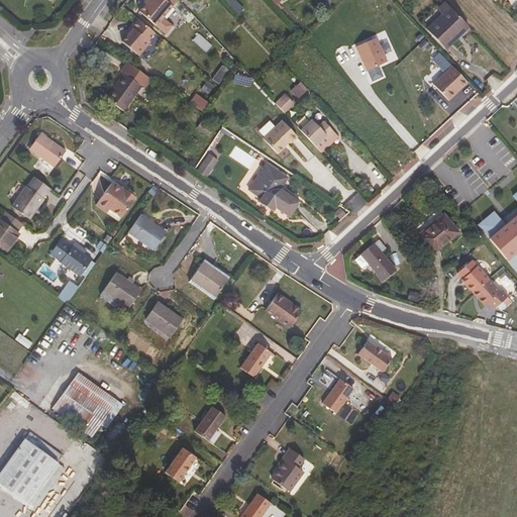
[(164,16),(173,5),(167,0),(147,0),(146,2),(139,10),(167,32),(173,24),(164,16)]
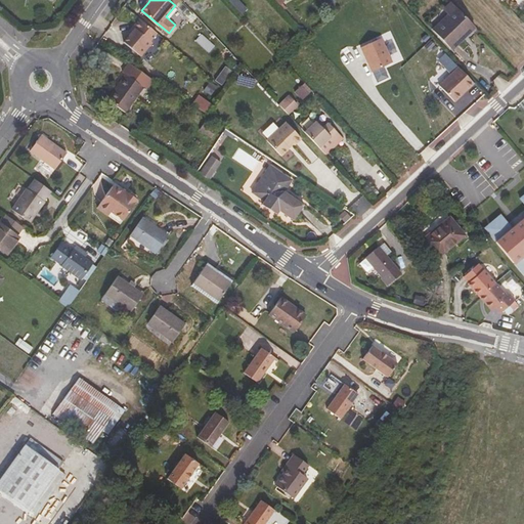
[(442,10),(447,15),(455,7),(450,1),(442,10)]
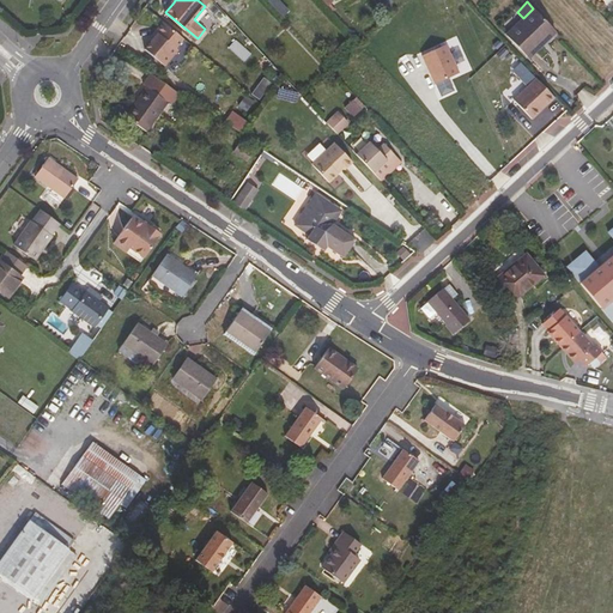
[(545,52),(560,36),(533,8),(523,18),(507,35),(528,58),(540,46),(545,52)]
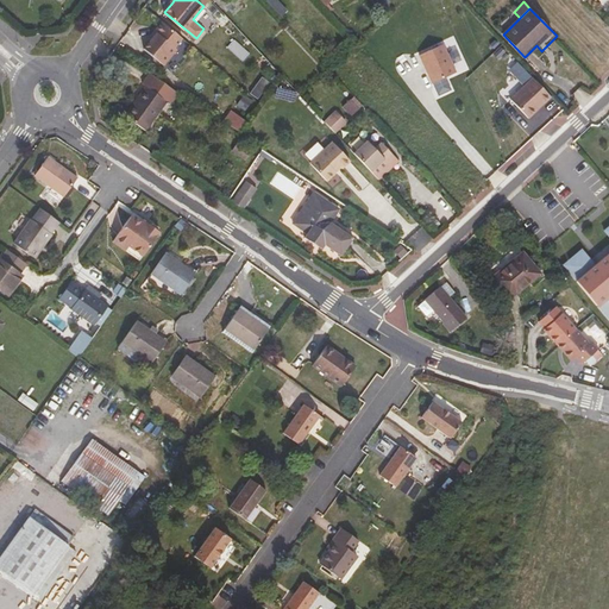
[(183,37),(163,20),(155,30),(157,32),(151,38),(144,48),(164,64),(177,48),(175,46),(183,37)]
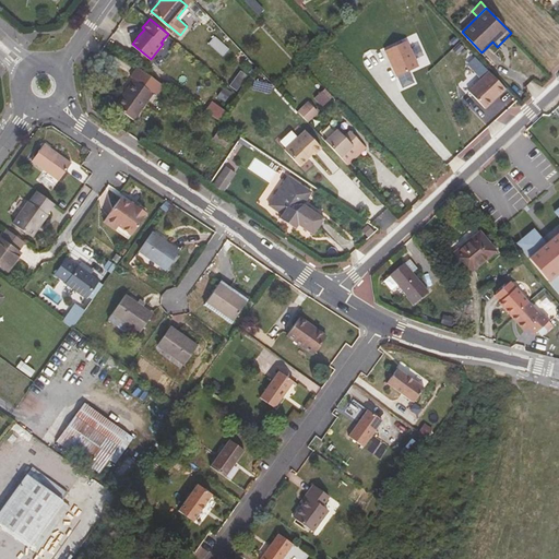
[(405,38),(383,48),(395,74),(401,85),(413,80),(407,69),(417,64),(405,38)]
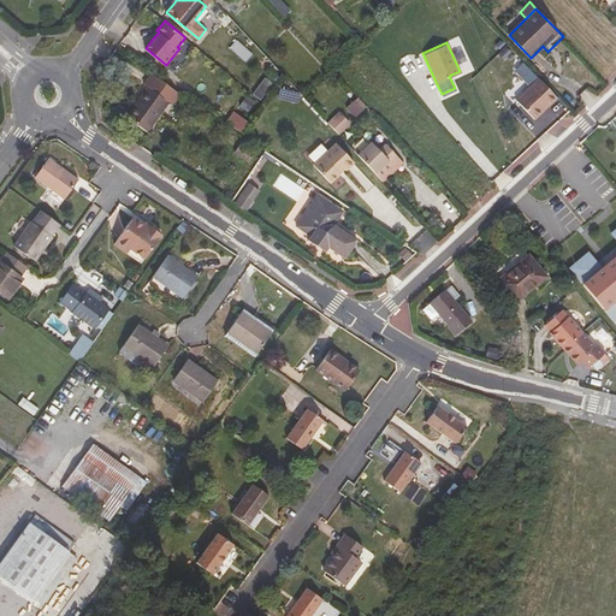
[(179,93),(150,73),(142,84),(147,87),(125,117),(147,131),(167,101),(171,104),(179,93)]
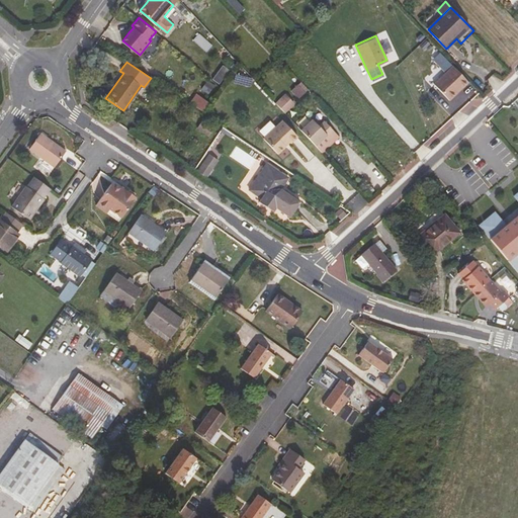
[(467,80),(452,64),(433,83),(448,99),(467,80)]
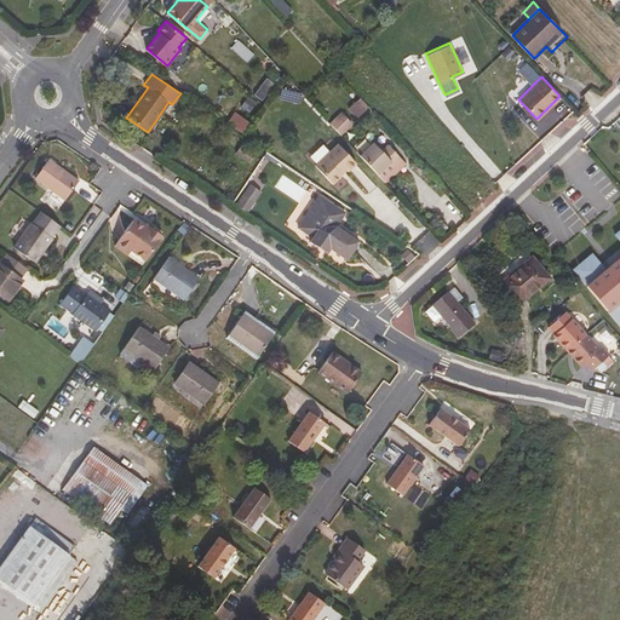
[(259,97),(265,102),(277,84),(271,80),(259,97)]
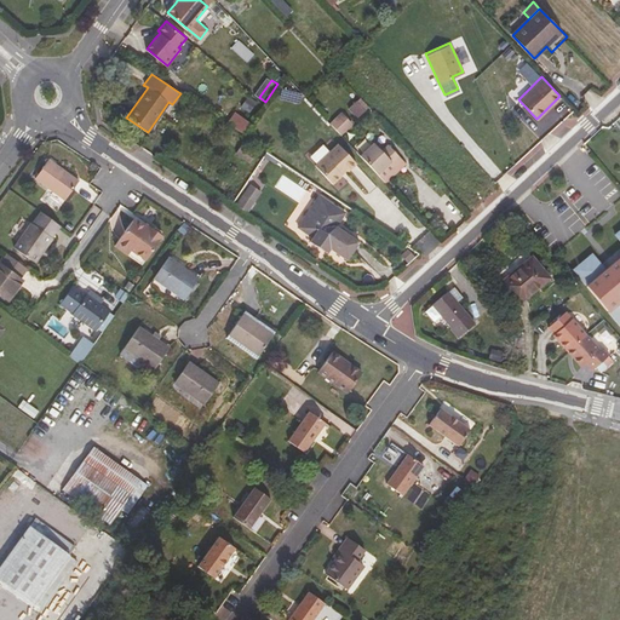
[(239,108),(247,114),(254,104),(246,98),(239,108)]
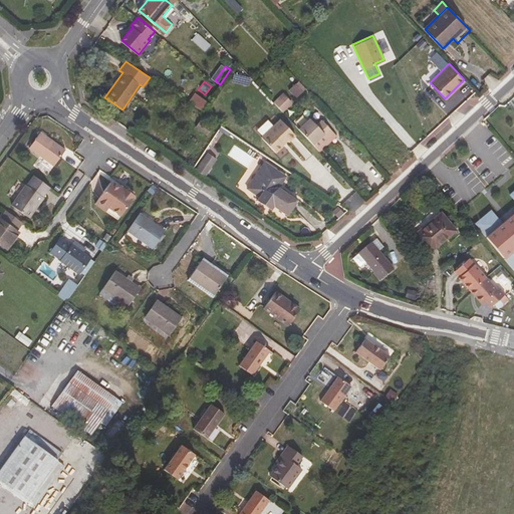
[(202,109),(208,100),(196,92),(189,101),(202,109)]
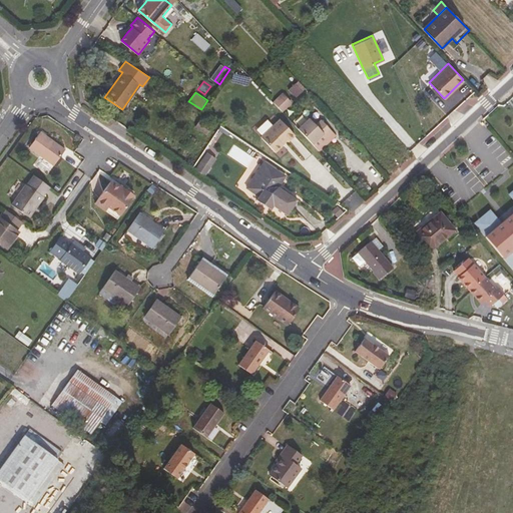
[(278,99),(286,106),(290,102),(283,94),(278,99)]
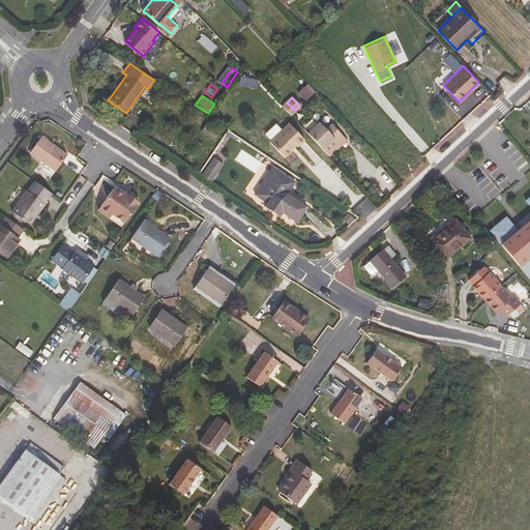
[(283,106),(291,114),(295,110),(287,102),(283,106)]
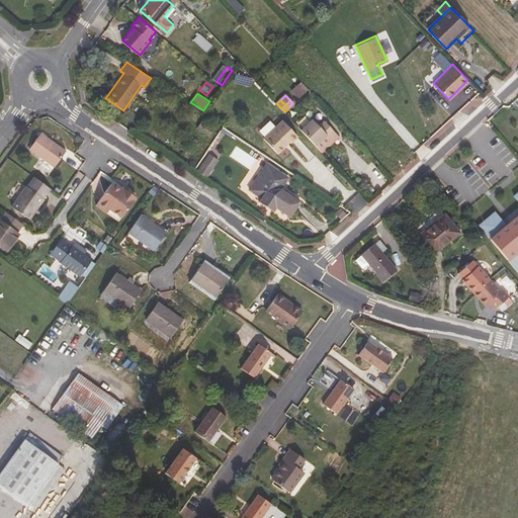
[(282,119),(263,137),(277,153),(283,146),(284,143),(288,139),(290,142),(297,135),(282,119)]
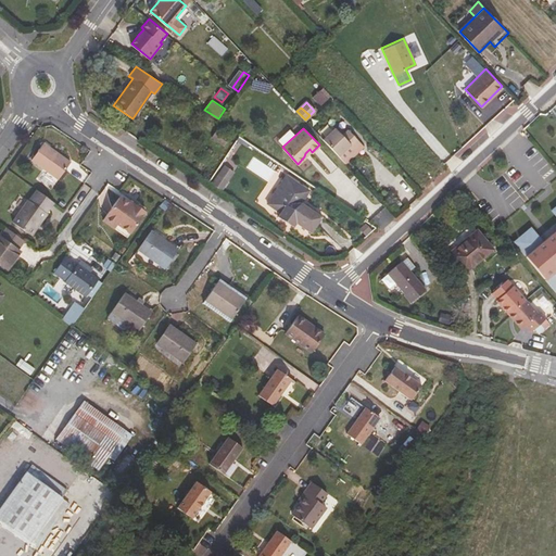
[(328,135),(359,166),(365,161),(358,153),(364,147),(348,129),(342,136),(335,128),(328,135)]
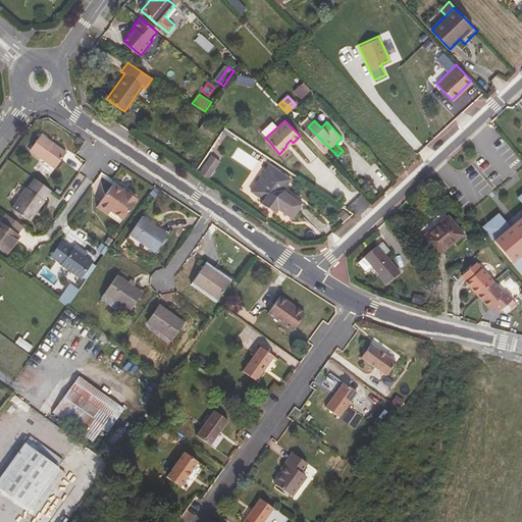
[(200,127),(211,135),(215,128),(204,121),(200,127)]
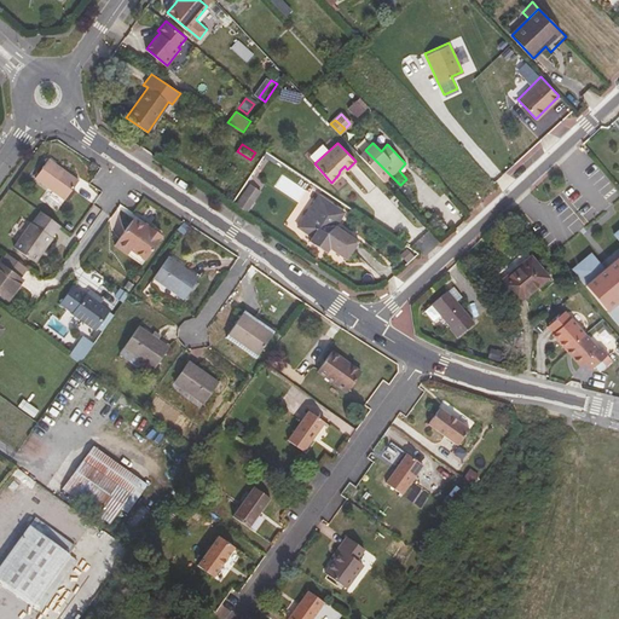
[(359,155),(393,191),(400,185),(365,150),(359,155)]
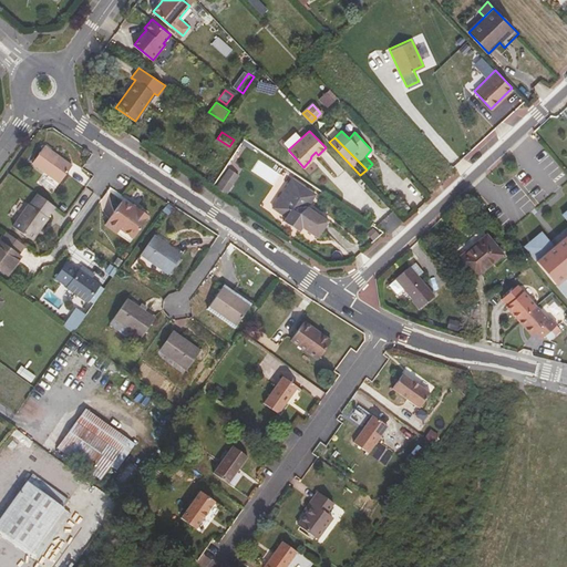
[(59,178),(71,163),(44,143),(32,158),(59,178)]
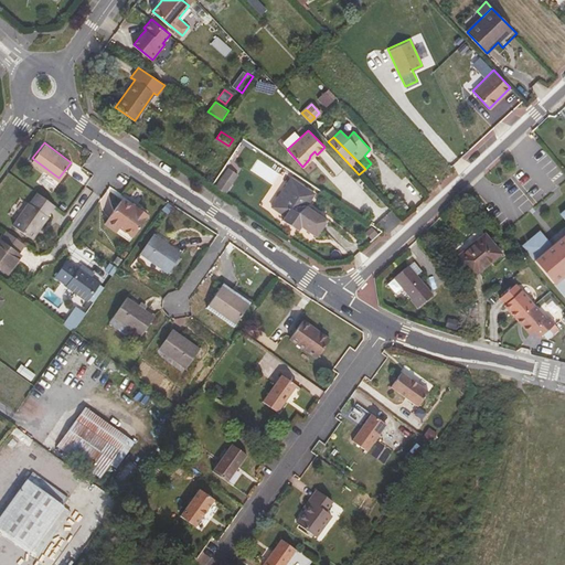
[(364,156),(371,163),(377,157),(370,149),(364,156)]
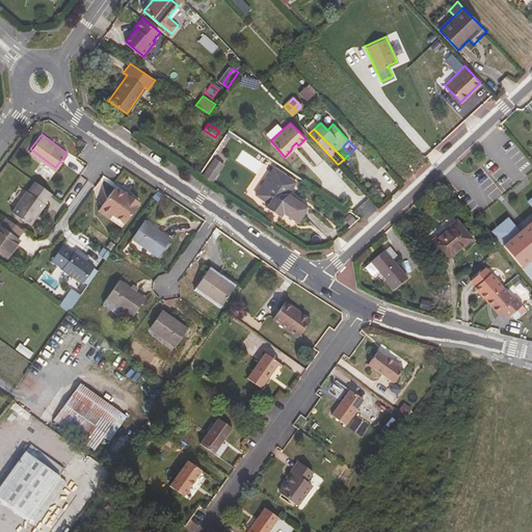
[(206,174),(214,179),(223,165),(215,159),(206,174)]
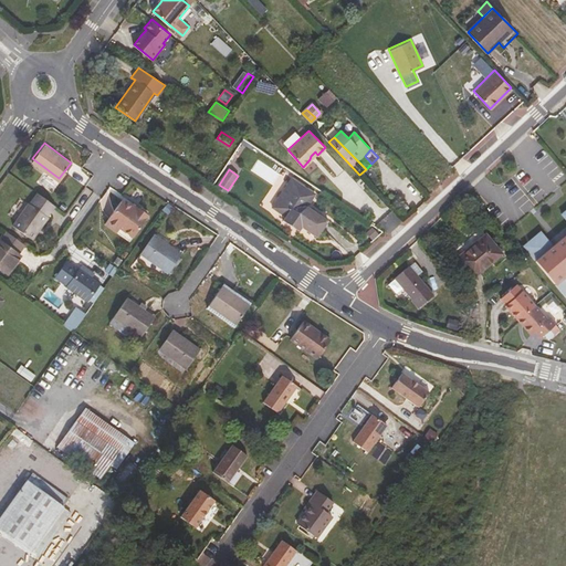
[(282,220),(293,228),(296,223),(302,228),(316,238),(327,221),(305,206),(313,194),(290,178),(271,208),(285,217),(282,220)]
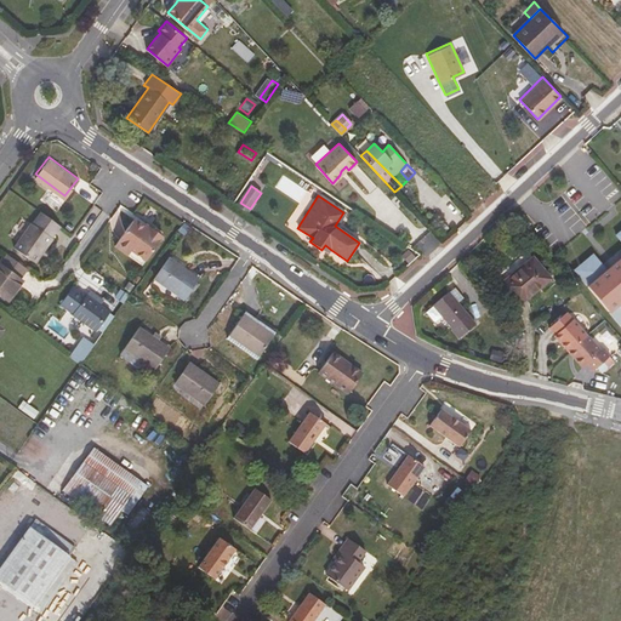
[(30,218),(18,235),(39,251),(61,224),(41,209),(33,221),(30,218)]
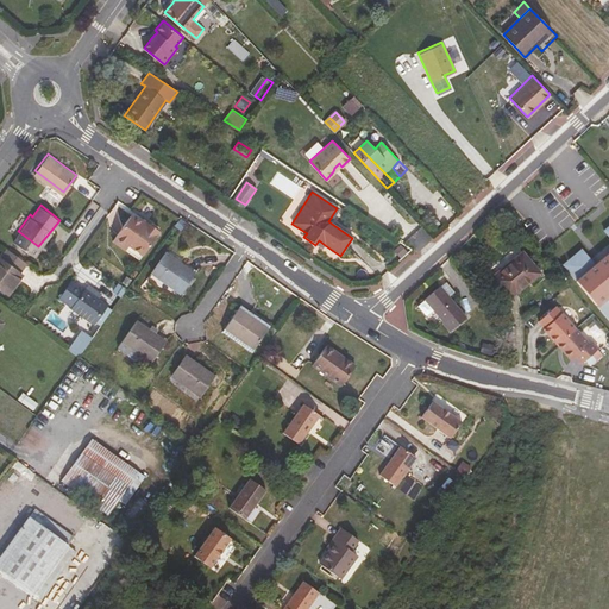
[(520,219),(514,212),(509,215),(516,224),(520,219)]
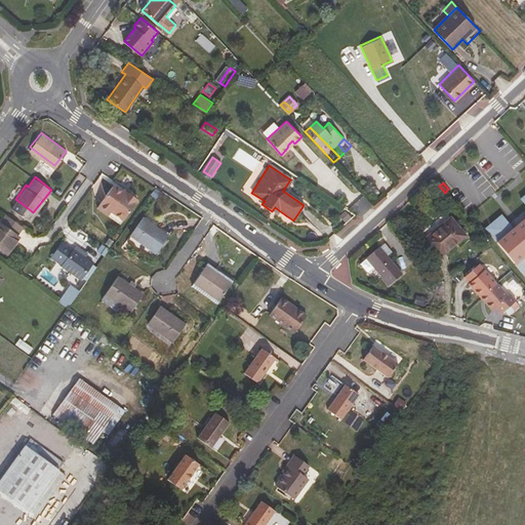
[(121,218),(136,198),(129,194),(128,195),(113,184),(96,204),(107,212),(110,209),(121,218)]
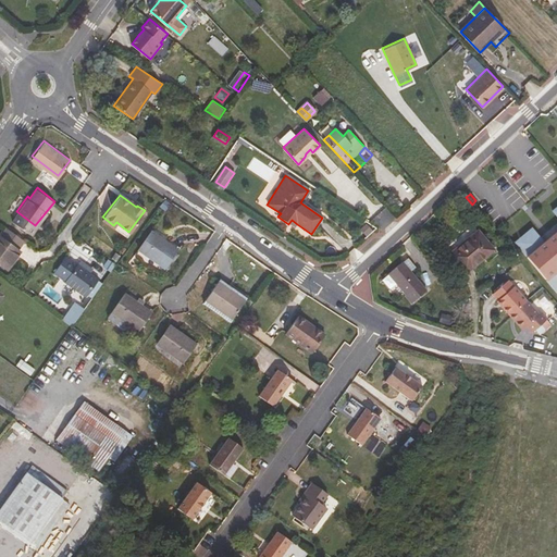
[(556,206),(552,210),(556,217),(556,230),(543,242),(531,227),(515,242),(556,293),(556,206)]
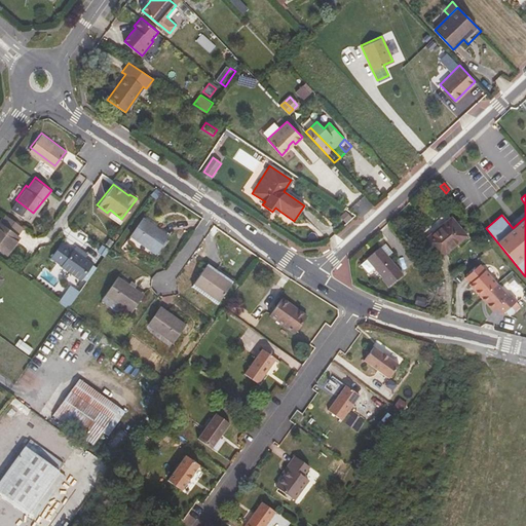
[(33,213),(15,199),(10,207),(29,219),(33,213)]
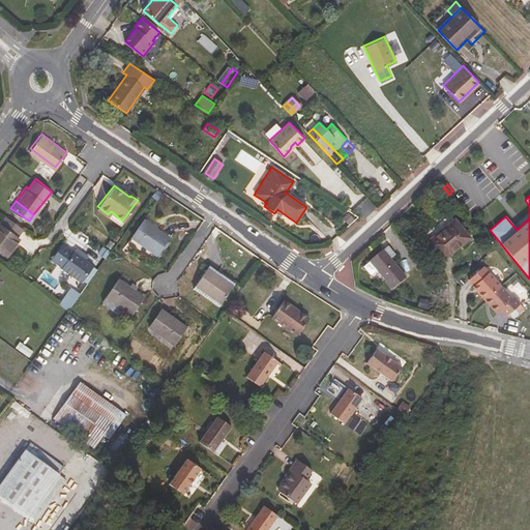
[(156,247),(170,231),(144,211),(130,229),(156,247)]
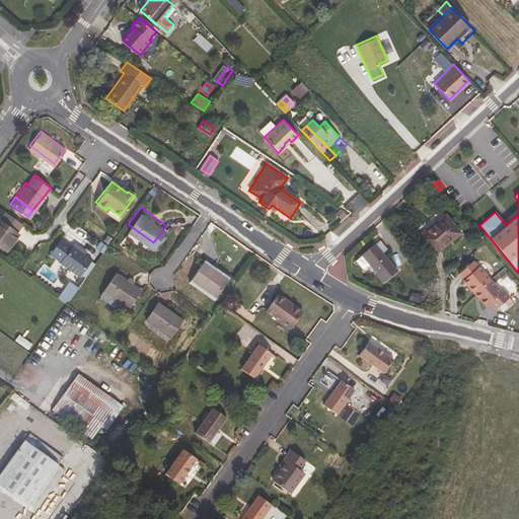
[(20,221),(5,210),(0,215),(0,242),(5,246),(17,231),(14,228),(20,221)]
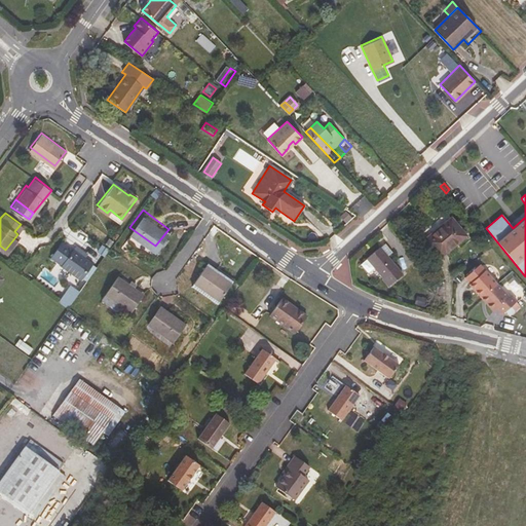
[(450,217),(424,239),(440,258),(457,243),(461,248),(470,239),(450,217)]
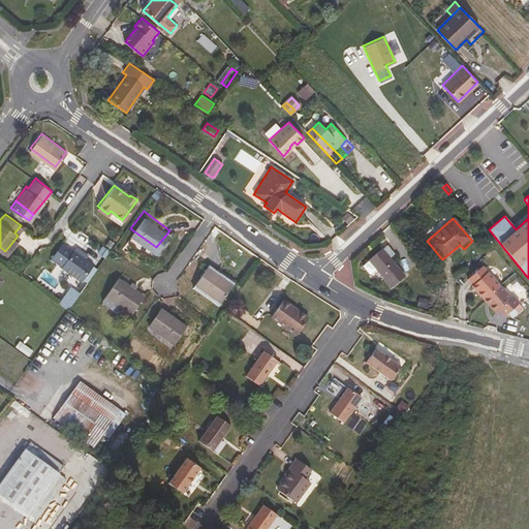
[(80,278),(92,261),(73,247),(72,248),(62,241),(51,255),(61,262),(61,263),(80,278)]
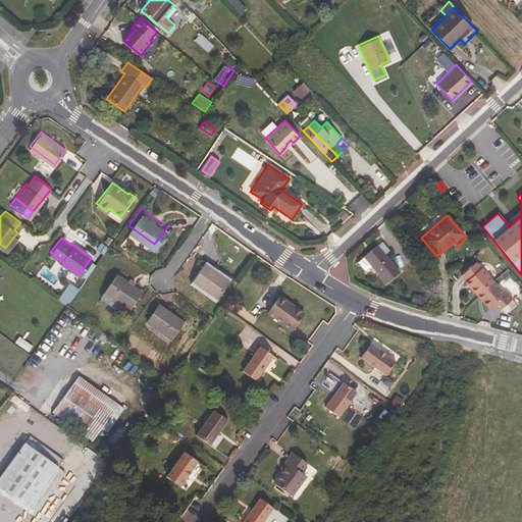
[(381,243),(377,247),(384,255),(389,251),(381,243)]
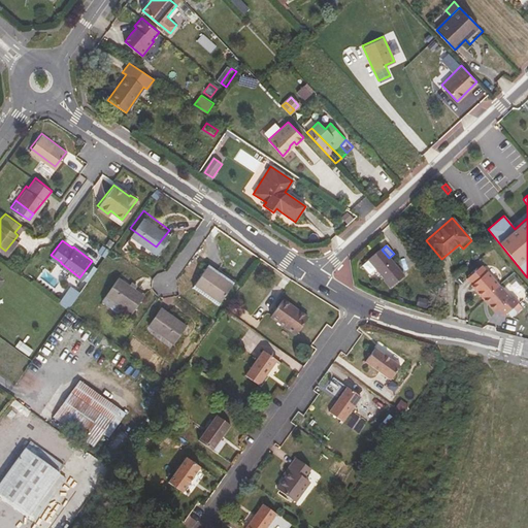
[(389,258),(382,250),(369,260),(386,278),(392,286),(403,274),(389,258)]
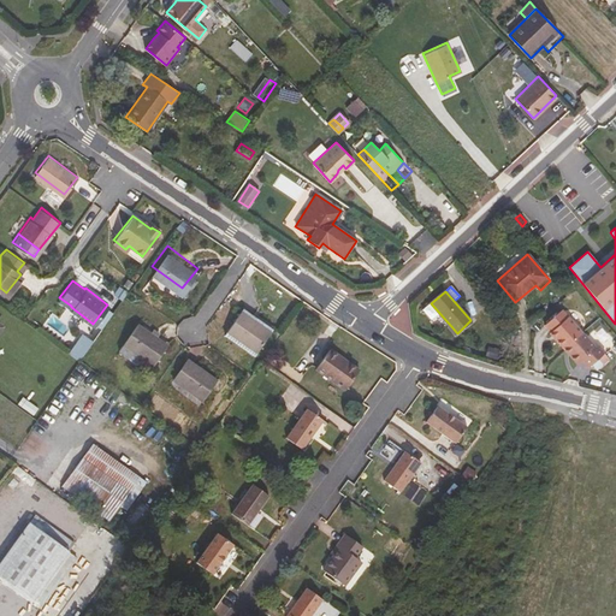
[(258,344),(272,325),(243,303),(229,323),(258,344)]
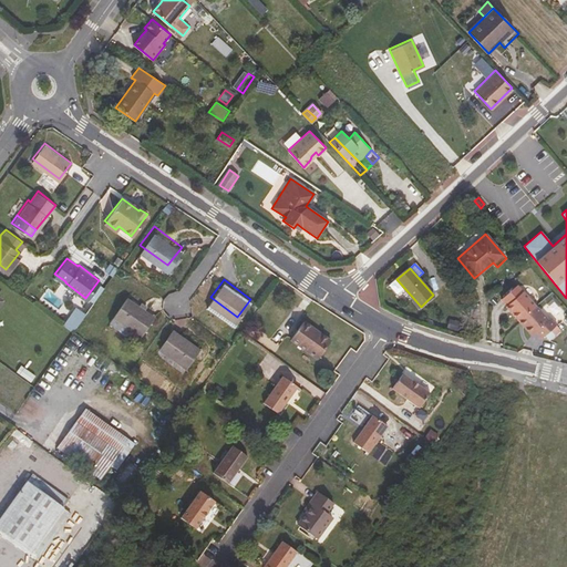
[(546,320),(516,285),(501,298),(506,305),(505,306),(529,334),(534,331),(539,338),(556,323),(550,317),(546,320)]
